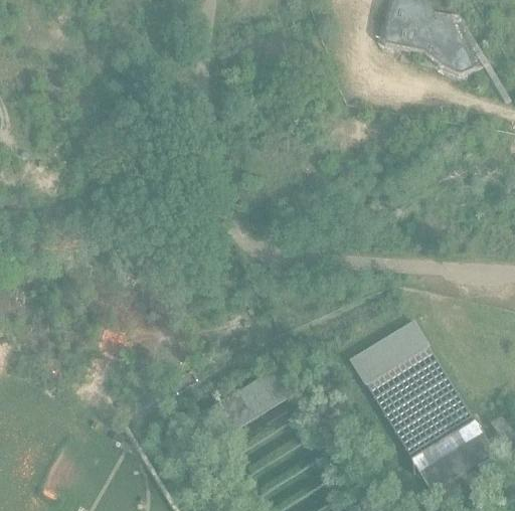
[(423,0),(434,26),(458,26),(505,106),(512,102),(462,18),(438,18),(431,0),(423,0)]
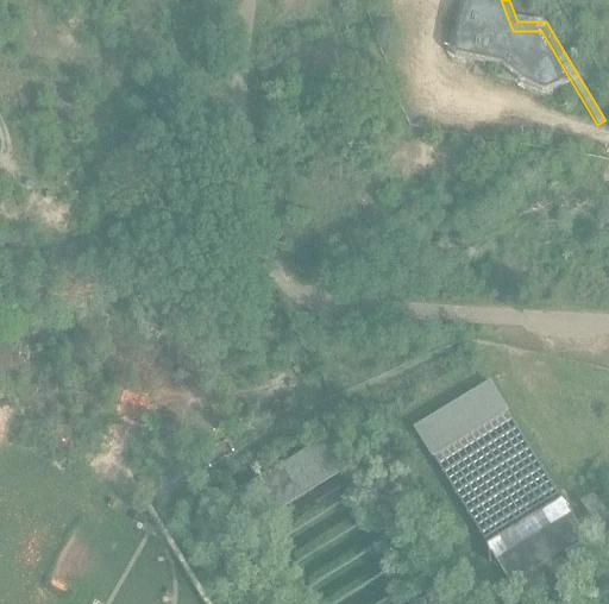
[(478,2),(458,4),(452,60),(501,69),(522,87),(544,98),(573,86),(541,31),(513,31),(501,1),(478,2)]
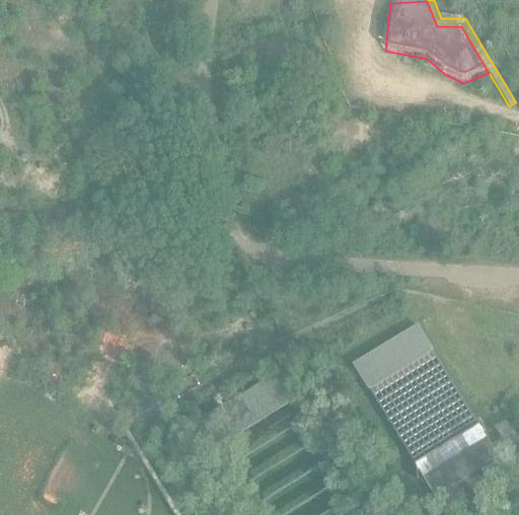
[(368,387),(433,348),(434,347),(418,320),(352,360),(368,387)]
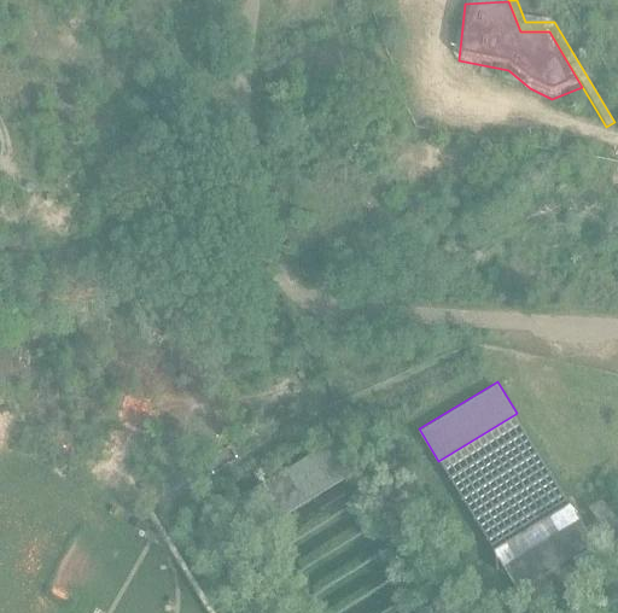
[(357,501),(344,479),(350,476),(348,472),(345,474),(326,444),(237,496),(258,532),(262,530),(275,552),(357,501)]
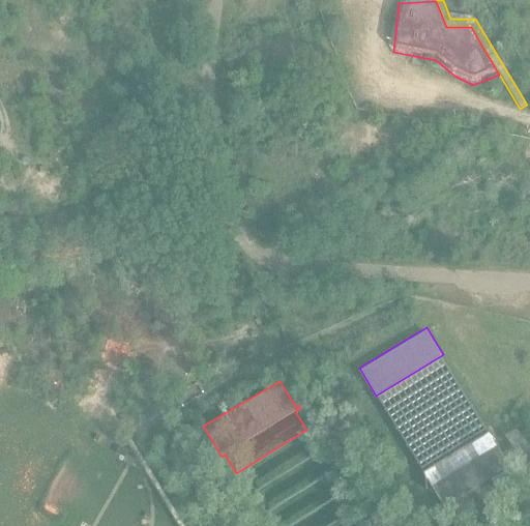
[(444,504),(510,464),(490,431),(423,471),(444,504)]
